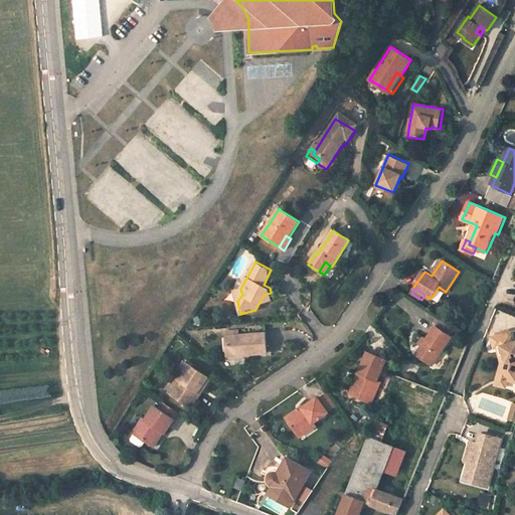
[(242,295),(240,289),(234,290),(237,301),(242,295)]
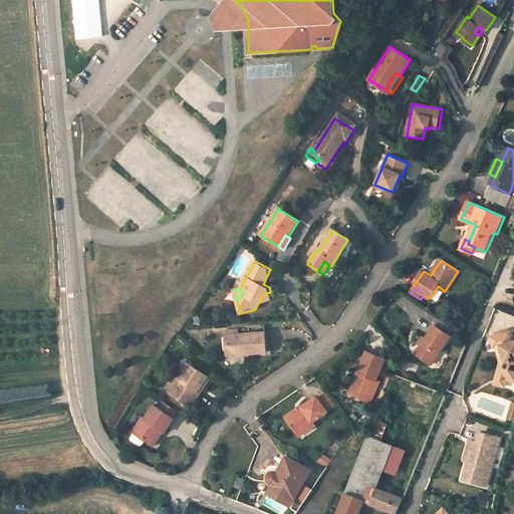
[(426,338),(422,344),(416,352),(432,363),(450,336),(435,325),(426,338)]
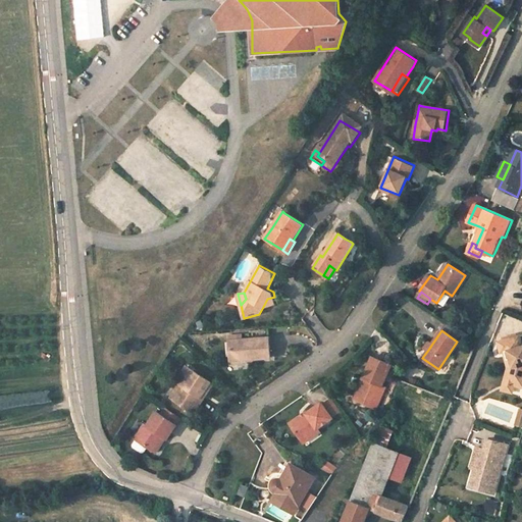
[(519,336),(501,341),(504,352),(508,351),(513,367),(508,383),(514,385),(521,387),(521,346),(521,347),(519,336)]
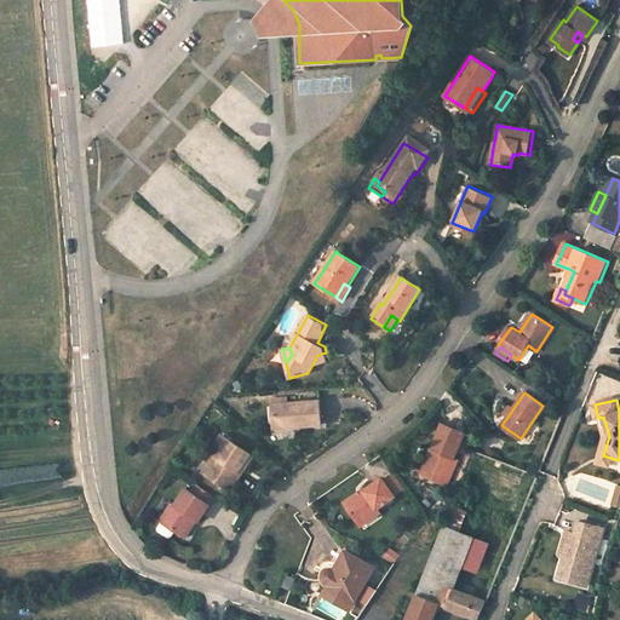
[(273,425),(293,424),(293,425),(293,428),(320,426),(319,405),(319,401),(271,406),(273,425)]
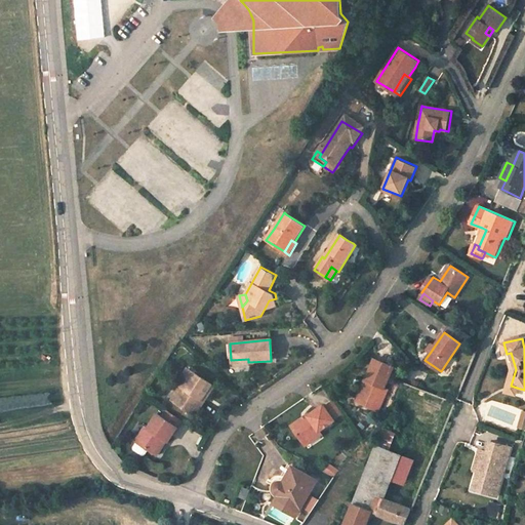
[(516,392),(517,388),(511,386),(516,369),(511,353),(507,354),(511,369),(506,389),(516,392)]
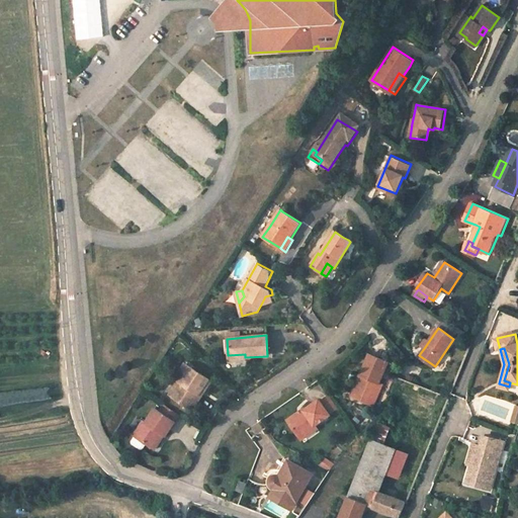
[(365,375),(356,397),(373,404),(383,383),(379,382),(390,361),(370,353),(361,374),(365,375)]
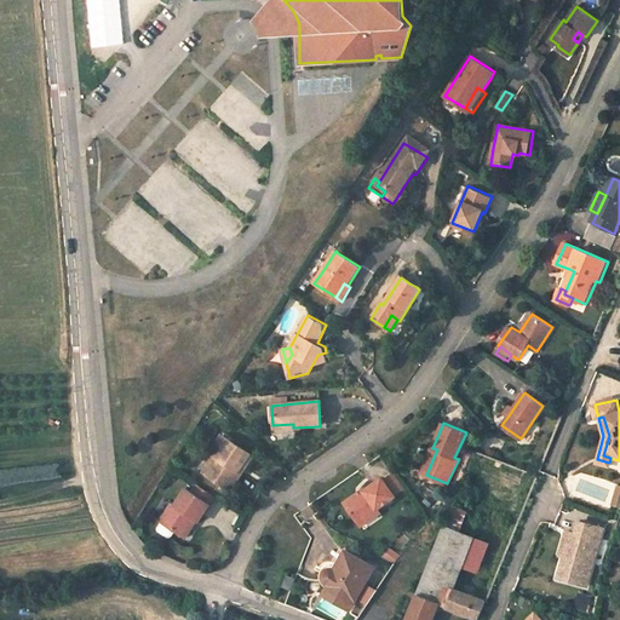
[(214,460),(205,475),(231,493),(242,475),(239,472),(248,455),(222,437),(210,457),(214,460)]
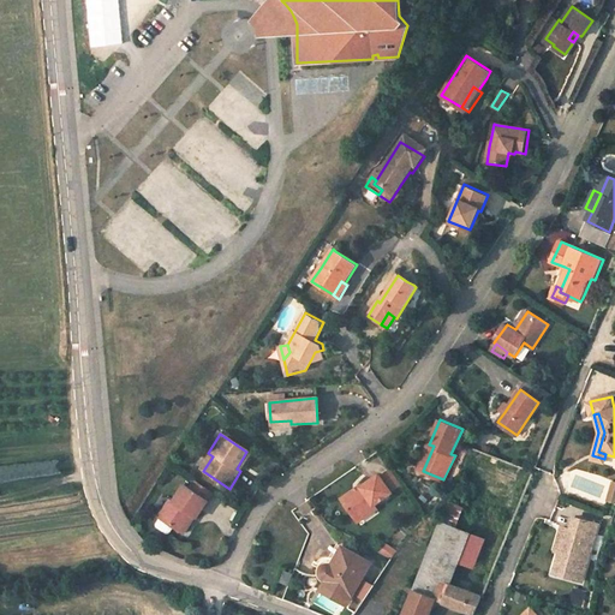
[(429,445),(418,469),(423,471),(434,446),(429,445)]
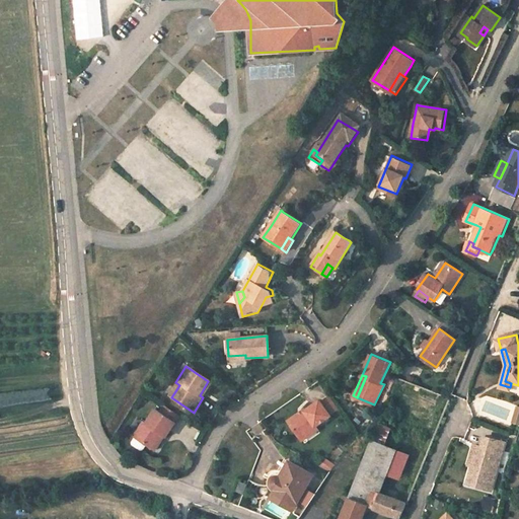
[(203,397),(211,383),(208,381),(200,395),(203,397)]
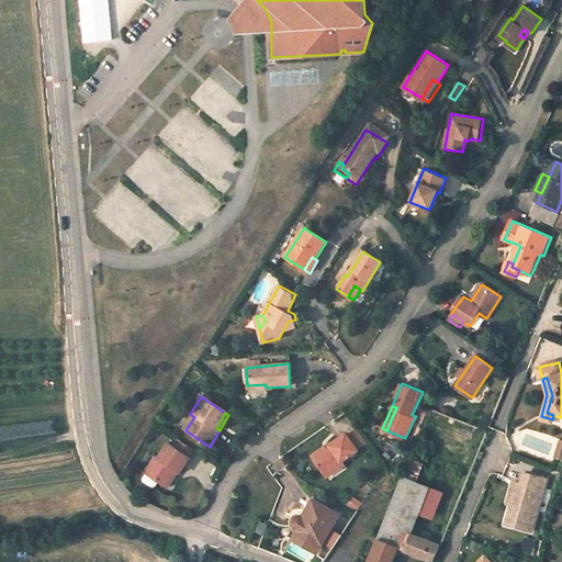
[(328,445),(313,457),(325,475),(341,463),(359,451),(347,435),(329,447),(328,445)]
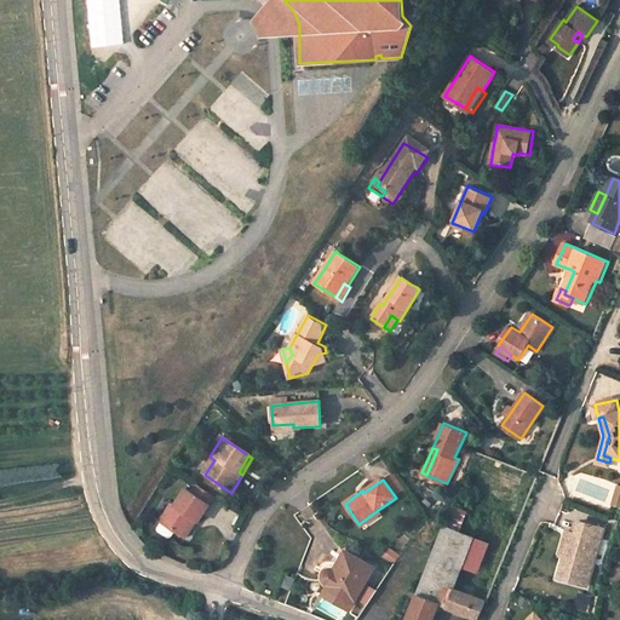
[(210,507),(187,493),(176,509),(172,506),(161,523),(164,526),(159,532),(160,535),(170,541),(173,540),(177,534),(183,539),(194,522),(199,526),(210,507)]
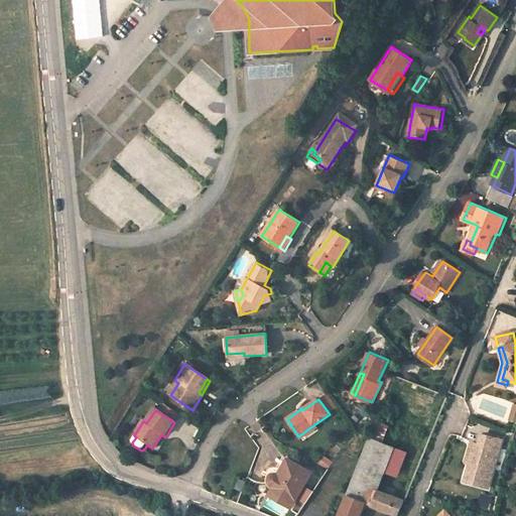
[(372,435),(385,440),(391,426),(378,420),(372,435)]
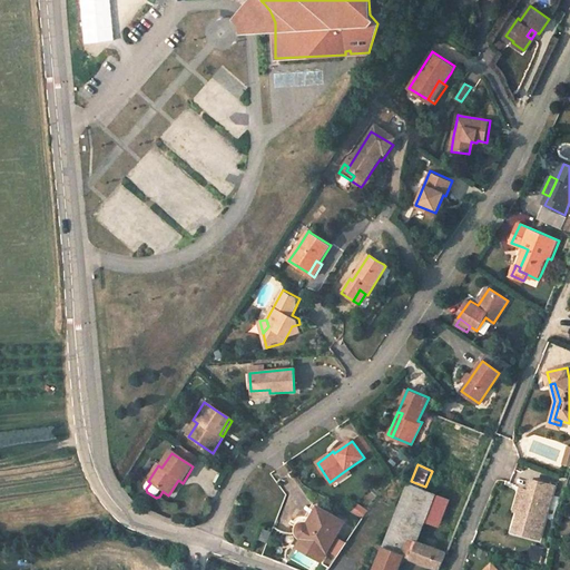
[(346,470),(330,482),(333,485),(350,474),(346,470)]
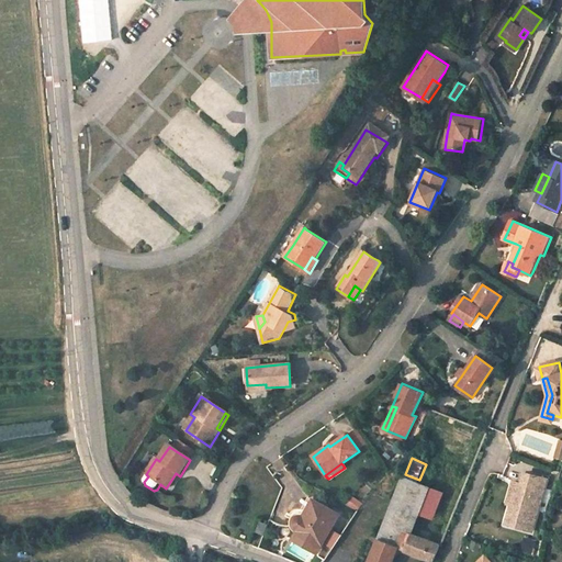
[(531,532),(547,480),(524,473),(520,484),(515,506),(512,505),(510,506),(505,525),(531,532)]
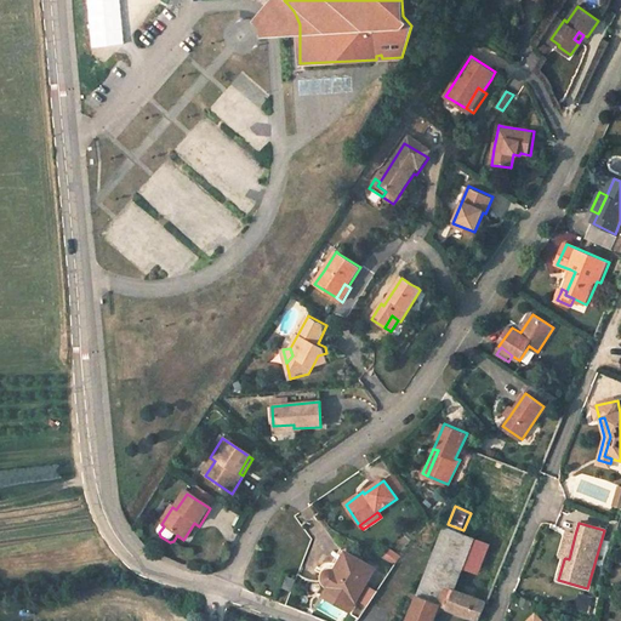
[(454,591),(462,569),(477,575),(489,545),(445,527),(423,579),(454,591)]
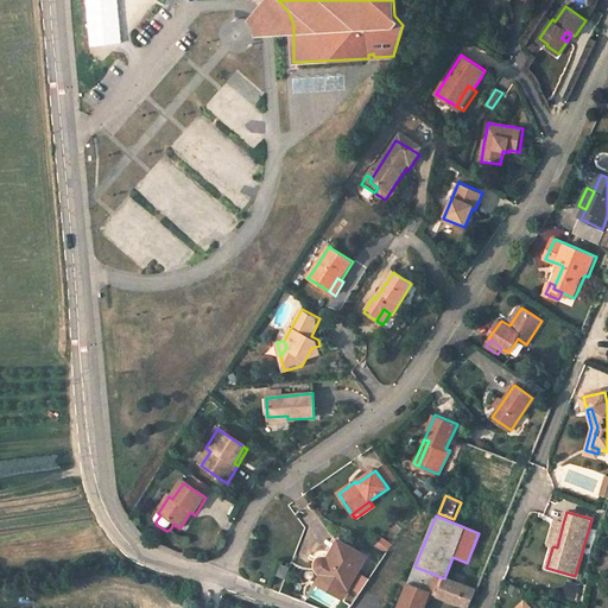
[(555,521),(549,545),(552,548),(553,546),(557,548),(563,524),(555,521)]
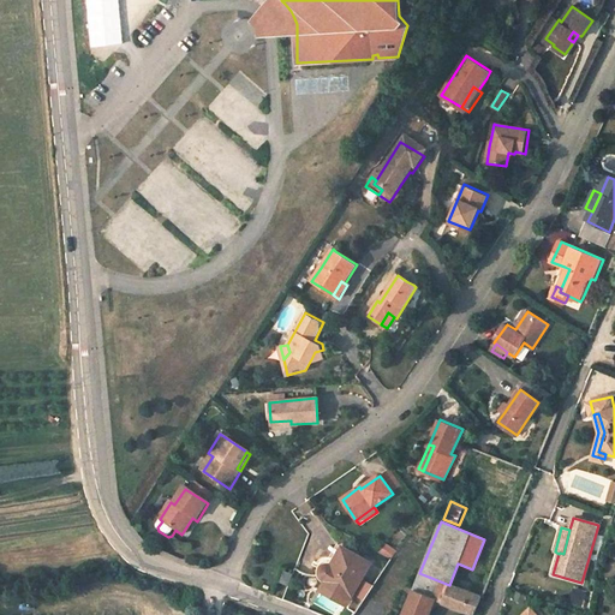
[(338,545),(330,559),(336,562),(344,549),(338,545)]
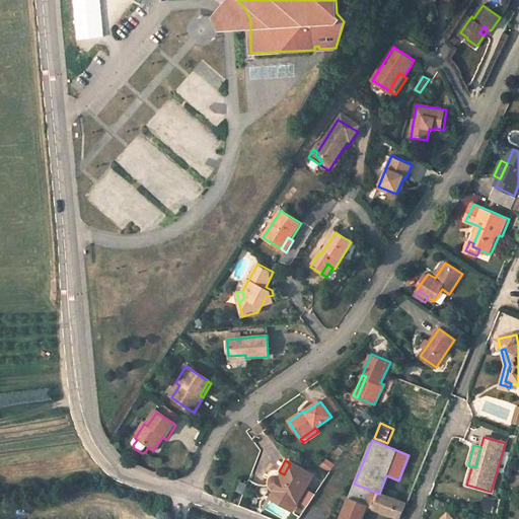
[(297,504),(313,475),(290,463),(284,474),(279,471),(278,471),(277,471),(276,471),(275,471),(274,471),(273,472),(272,472),(271,472),(271,473),(270,473),(270,474),(269,474),(269,475),(265,480),(269,483),(268,486),(267,486),(267,487),(267,488),(267,489),(268,489),(268,490),(268,491),(269,491),(270,492),(271,492),(272,493),(273,491),(274,491),(268,501),(291,514),(297,504)]
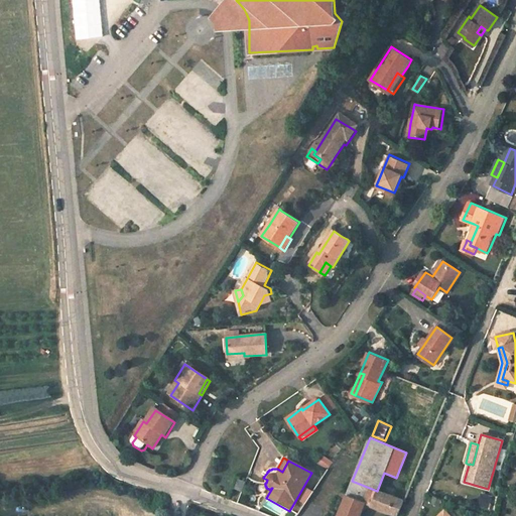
[(238,481),(234,490),(238,491),(242,493),(245,483),(239,481),(238,481)]
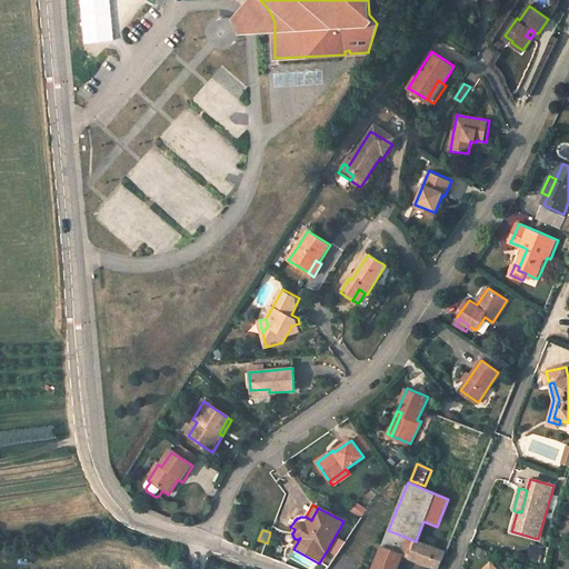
[(397,568),(403,556),(438,568),(446,552),(416,541),(388,530),(372,568),(397,568)]
